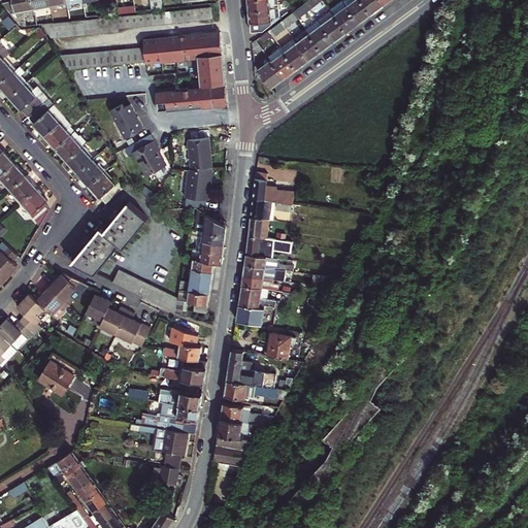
[(35,14),(34,11),(32,0),(12,0),(12,1),(2,3),(22,26),(26,26),(24,15),(35,14)]
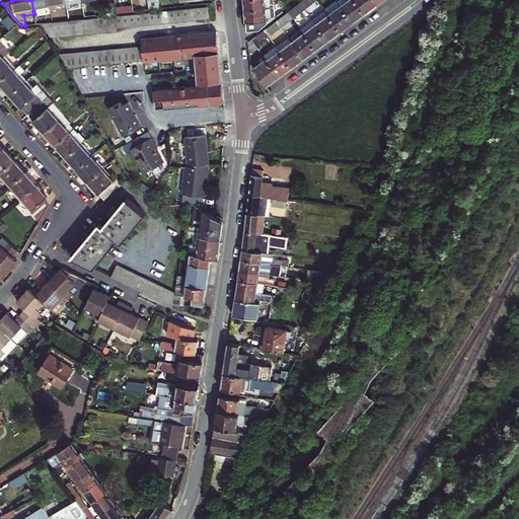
[(31,0),(33,11),(50,8),(48,0),(31,0)]
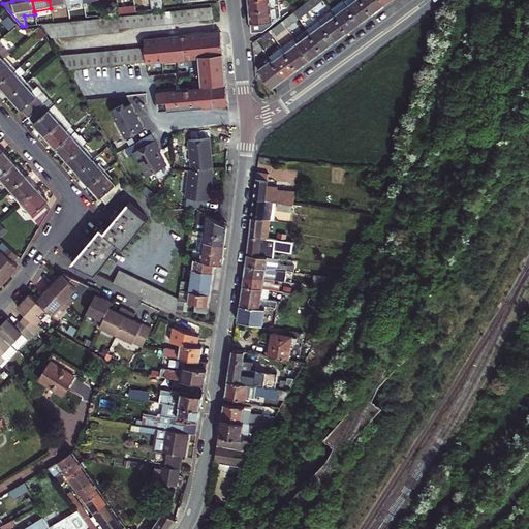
[(67,8),(65,0),(49,0),(51,8),(52,11),(67,8)]
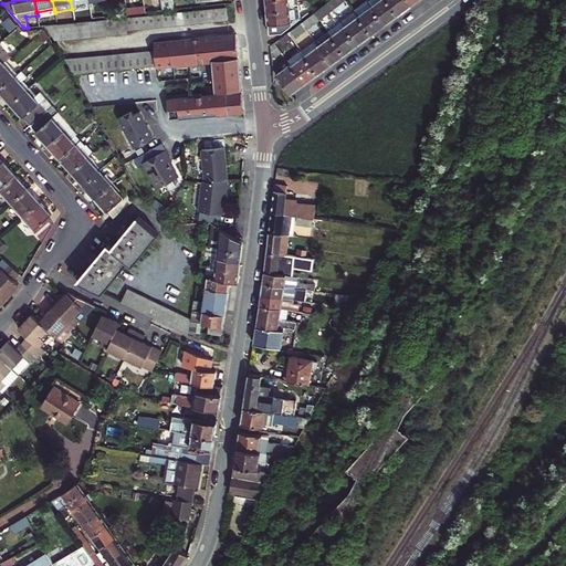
[(76,4),(90,1),(88,0),(70,0),(72,9),(74,20),(82,19),(80,8),(77,9),(76,4)]
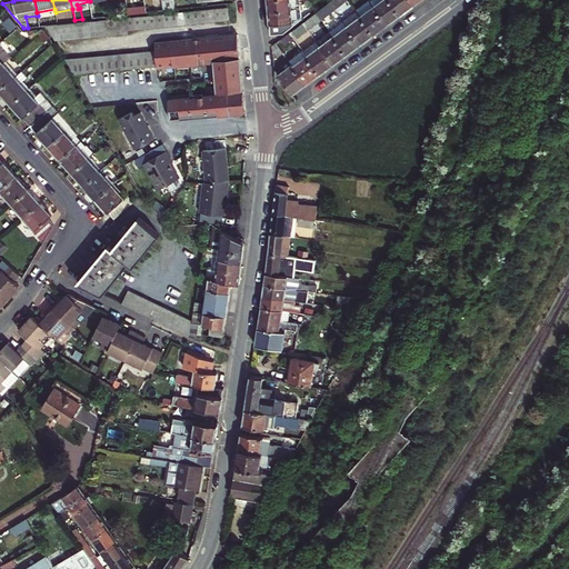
[(163,10),(176,9),(173,0),(161,0),(163,7),(163,10)]
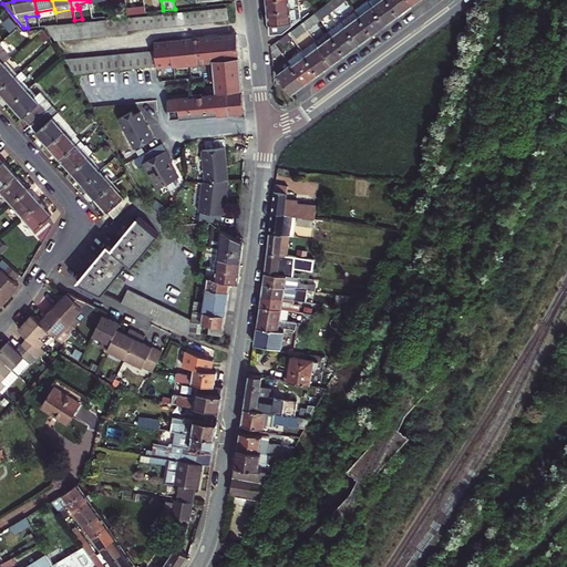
[(299,7),(298,0),(266,0),(267,6),(268,12),(299,7)]
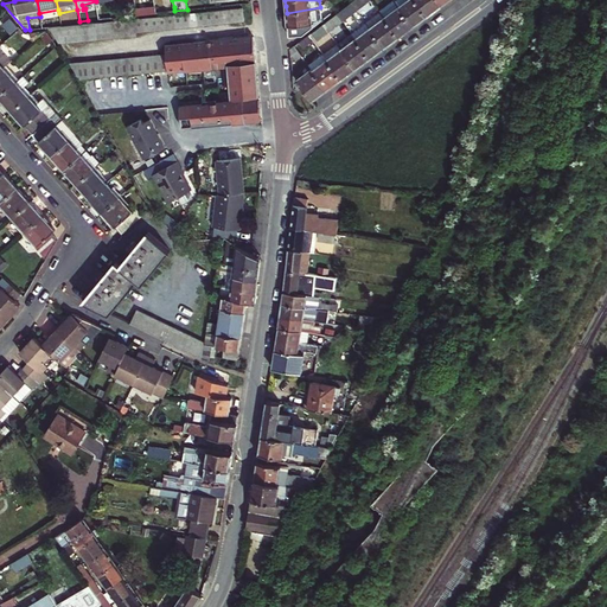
[(357,12),(370,0),(355,0),(351,4),(357,12)]
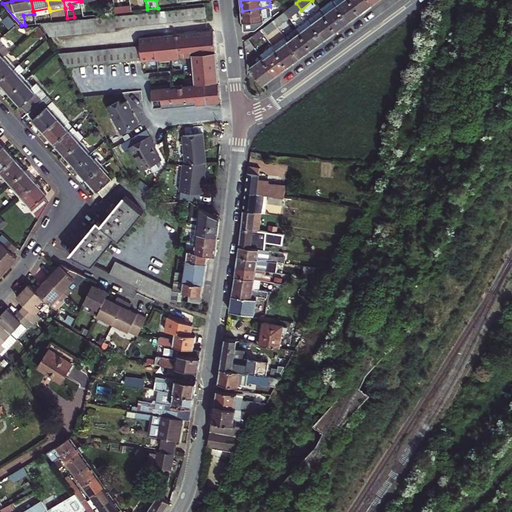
[(354,18),(360,14),(358,11),(349,0),(335,0),(332,2),(348,23),(354,18)]
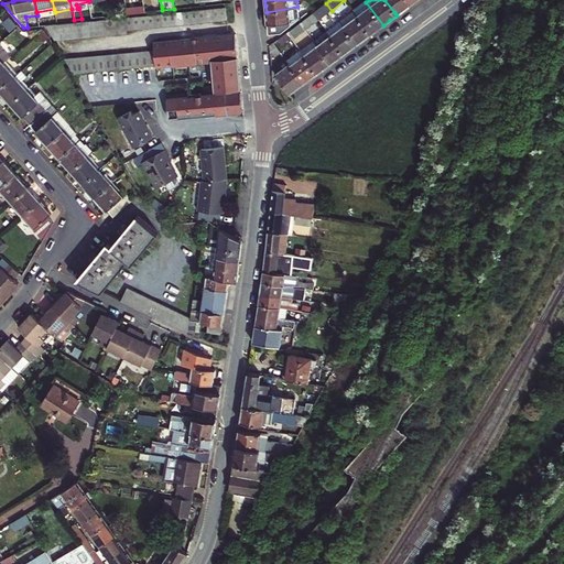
[(384,0),(394,12),(397,15),(403,10),(410,6),(405,0),(384,0)]
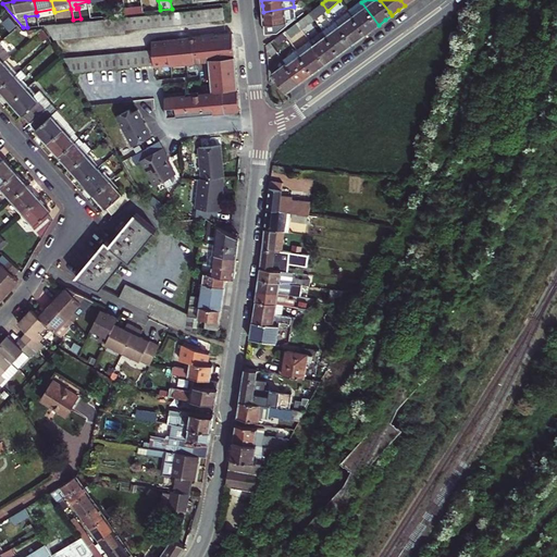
[(372,29),(379,25),(361,2),(361,1),(349,12),(363,32),(366,35),(372,29)]
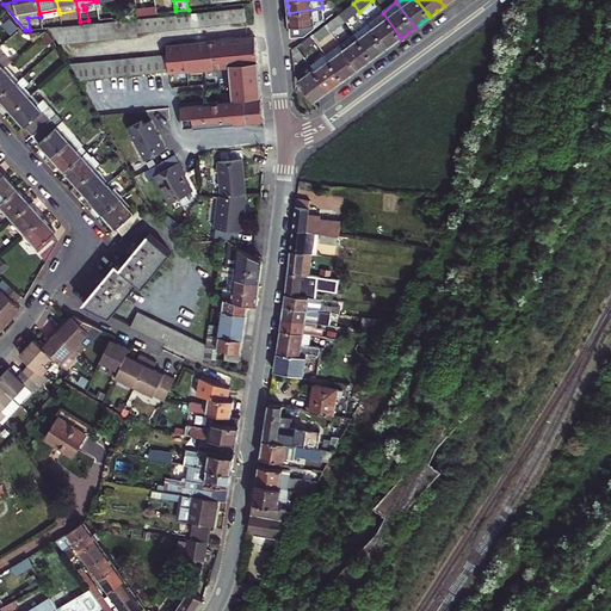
[(345,22),(359,12),(353,4),(339,14),(345,22)]
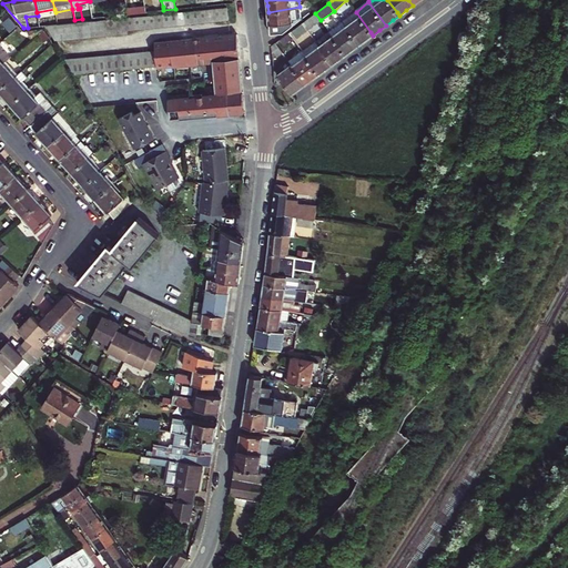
[(127,30),(229,20),(227,7),(47,27),(54,41),(128,33),(127,30)]
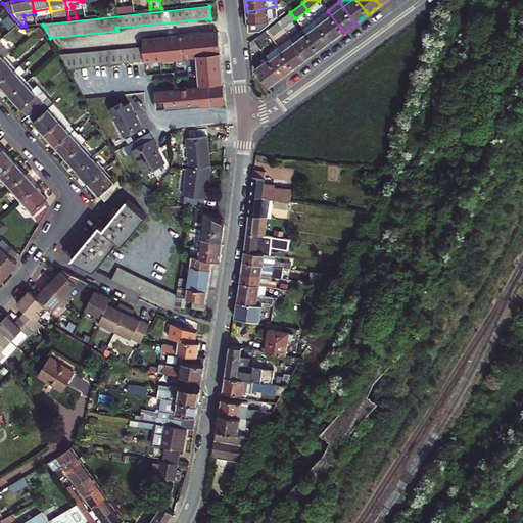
[(278,17),(276,6),(247,11),(248,24),(249,31),(260,30),(278,17)]
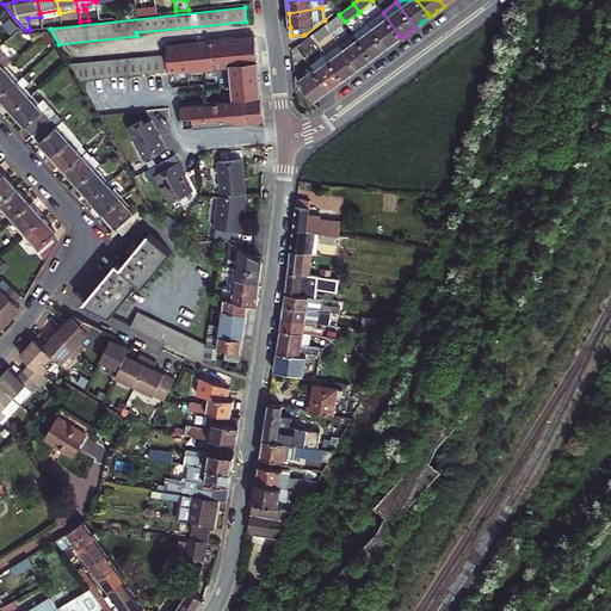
[(401,38),(399,35),(383,13),(368,24),(387,49),(393,44),(401,38)]
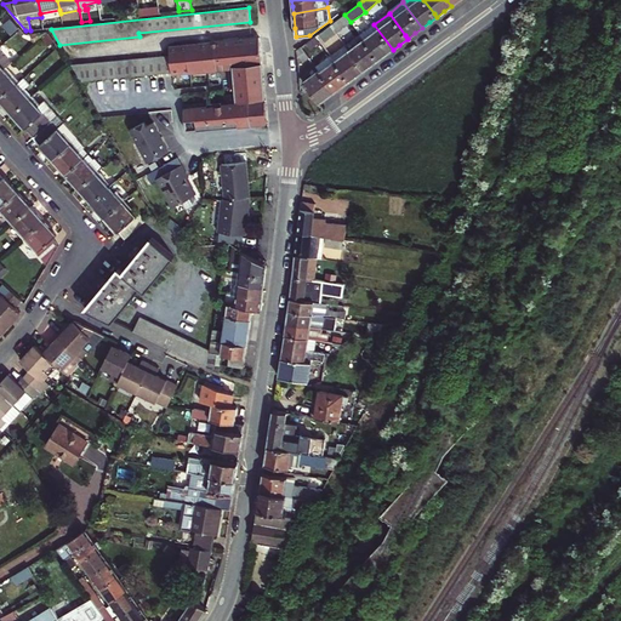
[(336,34),(351,22),(345,15),(330,26),(336,34)]
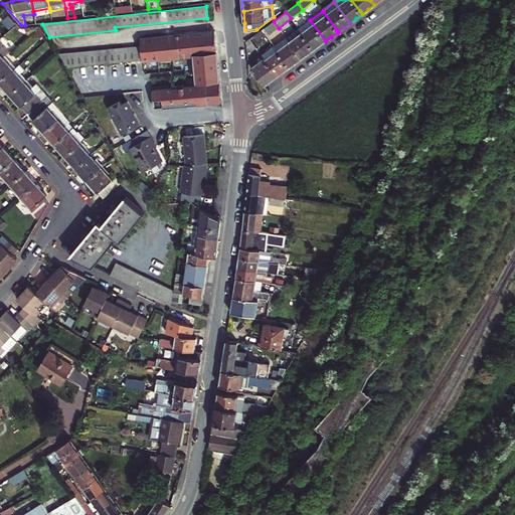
[(319,46),(326,41),(310,20),(298,29),(312,47),(314,50),(319,46)]
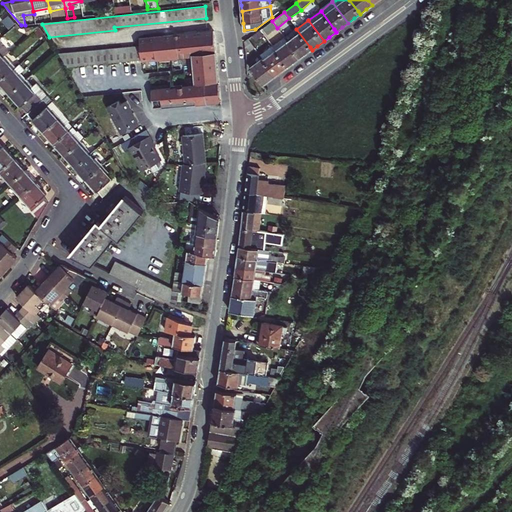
[(268,35),(277,28),(272,21),(263,28),(268,35)]
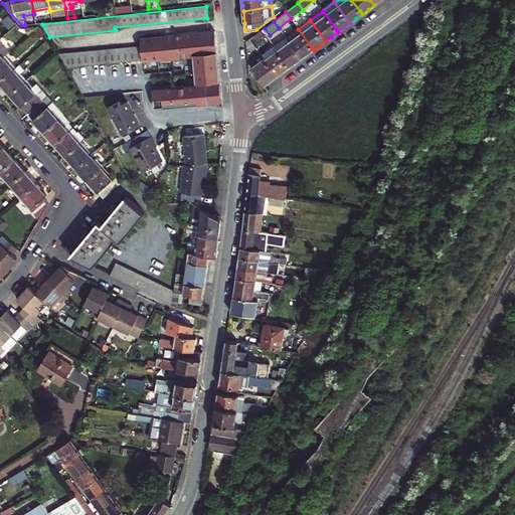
[(37,27),(28,28),(22,31),(27,36),(37,27)]
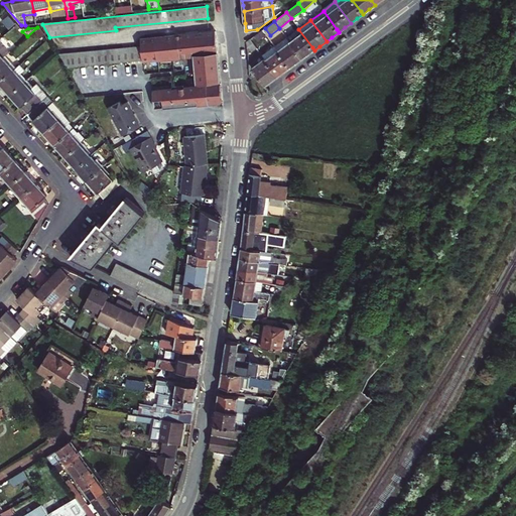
[(40,38),(45,34),(39,27),(34,31),(40,38)]
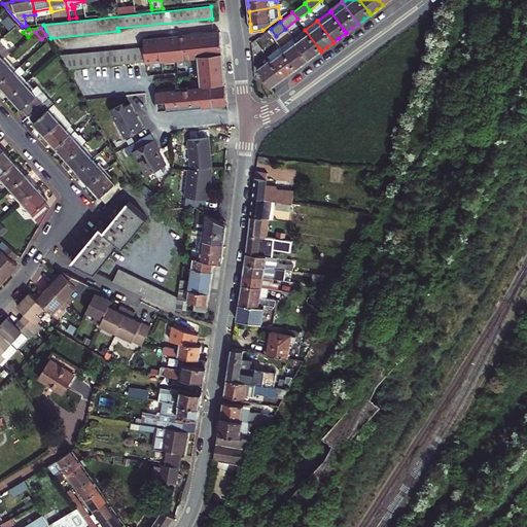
[(321,51),(319,48),(305,30),(292,39),(309,61),(315,56),(321,51)]
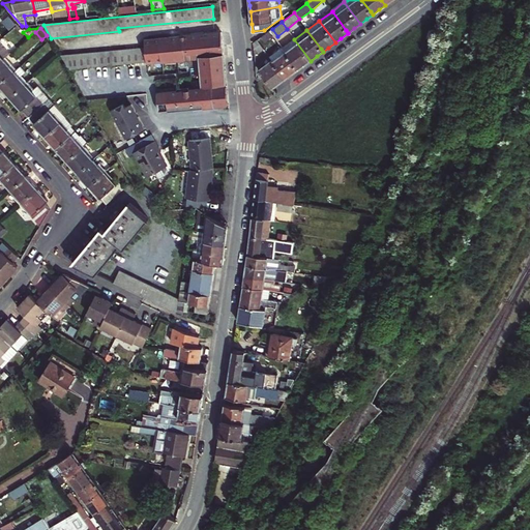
[(222,32),(181,36),(145,39),(146,48),(61,56),(68,69),(196,59),(201,58),(203,85),(227,83),(225,68),(223,45),(222,32)]
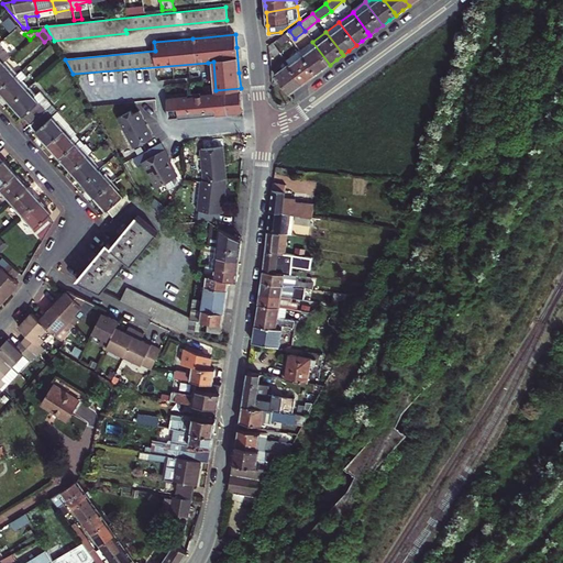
[(282,45),(289,39),(286,34),(278,40),(282,45)]
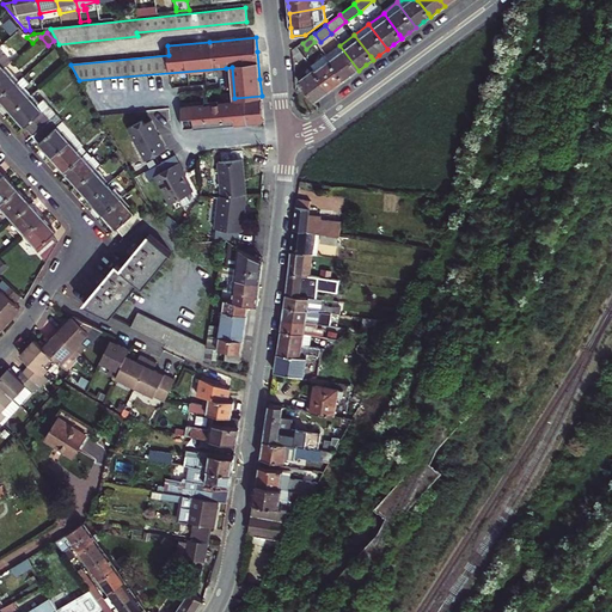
[(352,75),(359,71),(340,46),(325,56),(342,78),(343,80),(349,77),(352,75)]
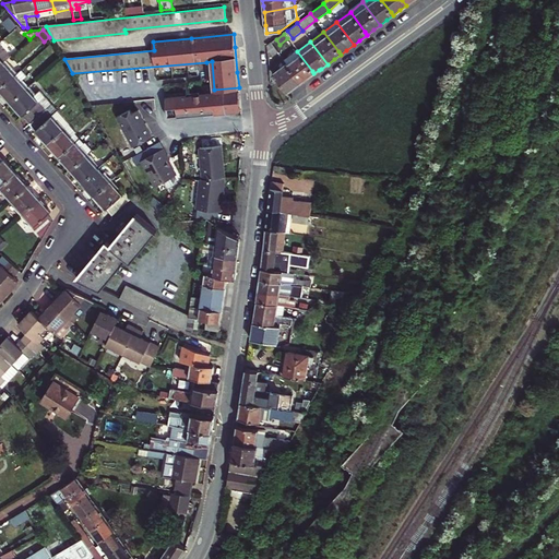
[(269,57),(277,51),(271,44),(268,46),(269,57)]
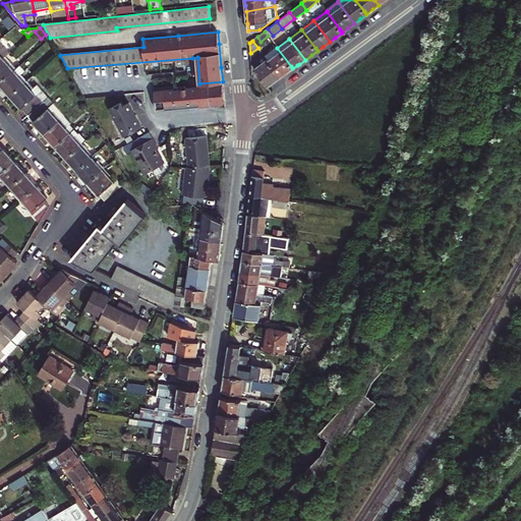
[(0,42),(0,60),(5,56),(9,53),(0,42)]
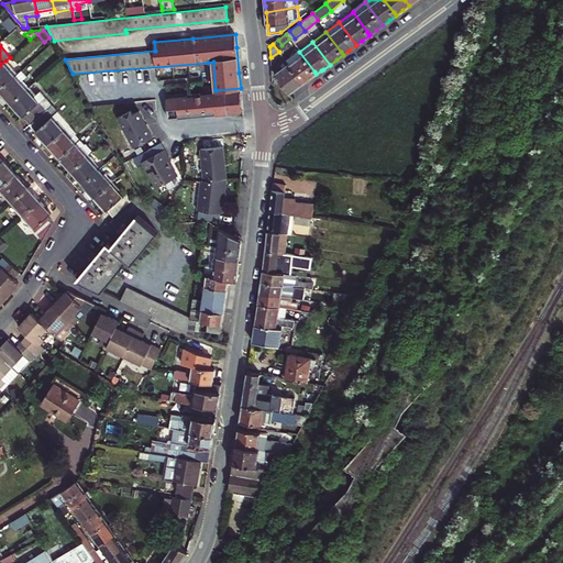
[(316,74),(315,72),(299,52),(286,62),(302,84),(309,79),(311,78),(316,74)]
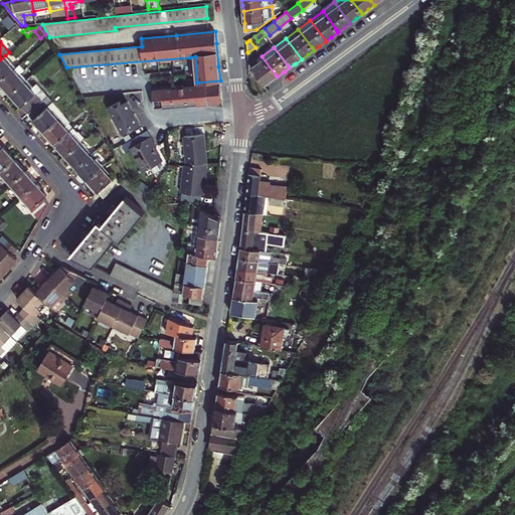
[(251,68),(265,87),(271,81),(277,76),(262,56),(260,53),(250,60),(251,68)]
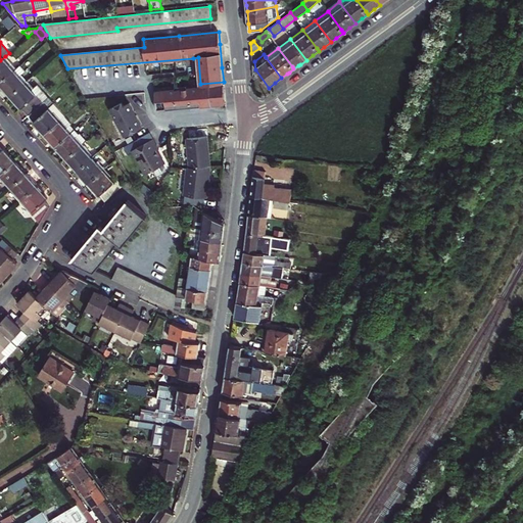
[(5,56),(0,60),(0,83),(14,70),(9,65),(11,63),(5,56)]
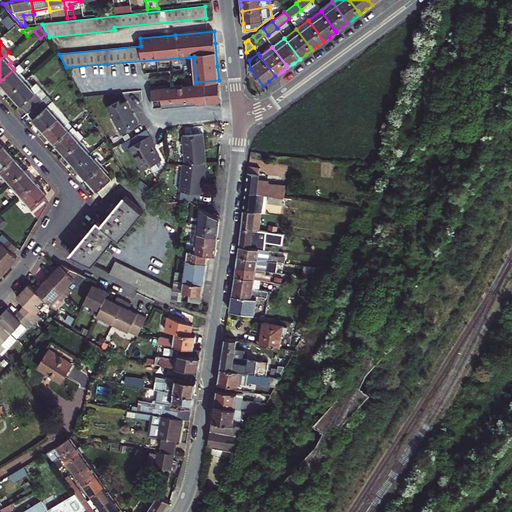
[(14,69),(0,81),(5,88),(10,93),(26,79),(21,73),(25,69),(19,64),(16,67),(14,69)]
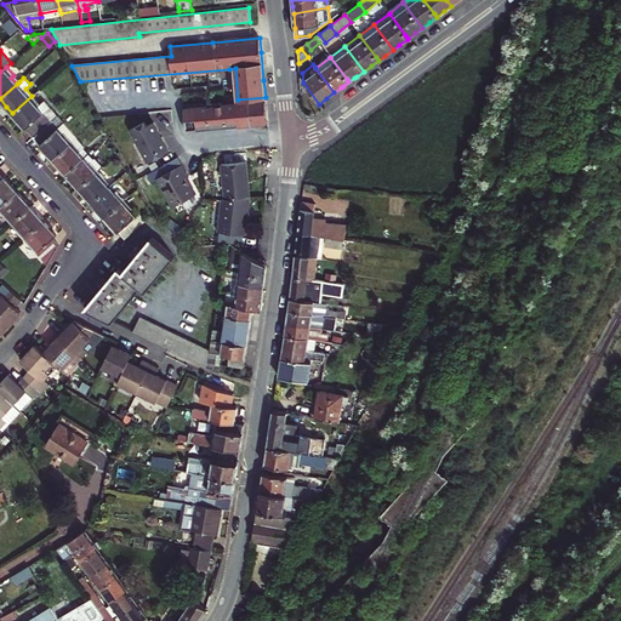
[(32,96),(12,113),(23,125),(26,129),(34,137),(58,115),(44,101),(40,104),(32,96)]
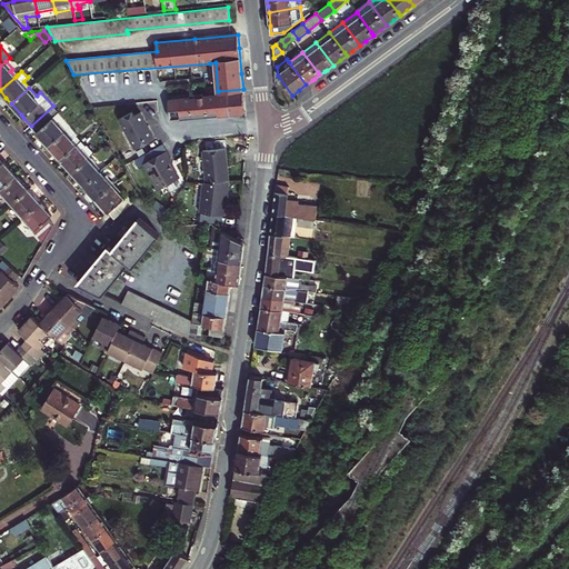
[(170,120),(246,112),(243,92),(169,99),(170,120)]
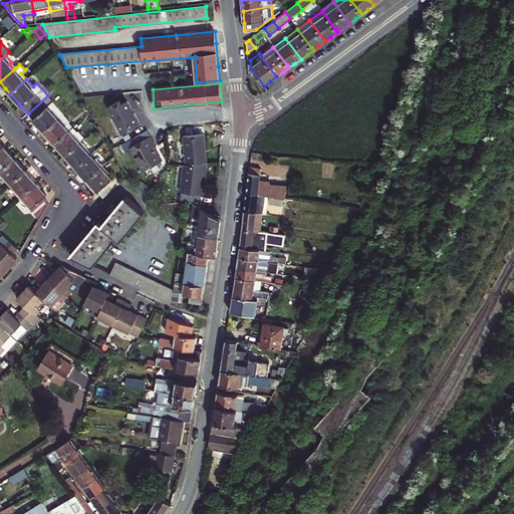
[(28,113),(33,119),(35,121),(44,132),(63,114),(63,113),(48,95),(28,113)]
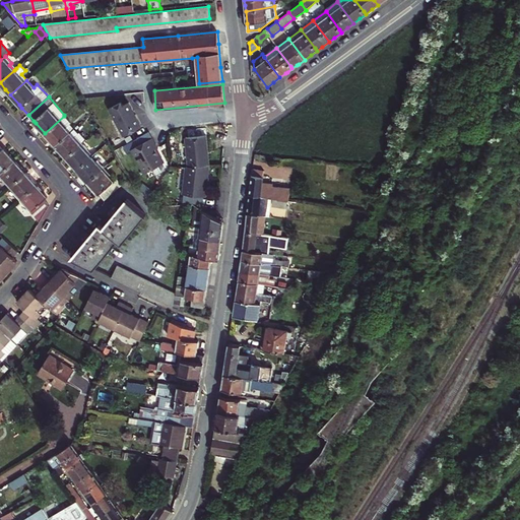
[(110,109),(125,135),(143,125),(136,114),(135,115),(134,113),(133,110),(134,109),(130,102),(123,105),(122,102),(110,109)]
